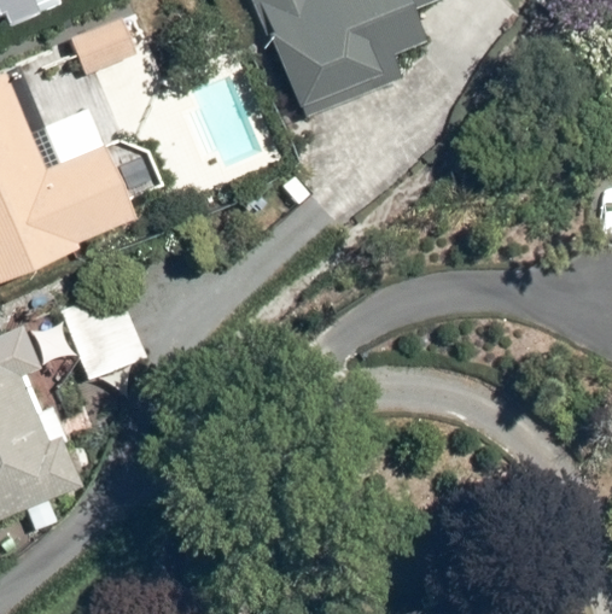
[(36,0),(0,0),(0,25),(40,10),(36,0)]
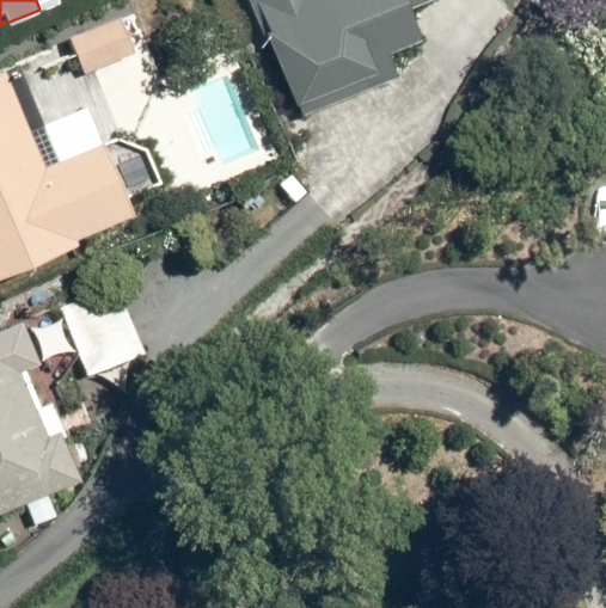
[(249,0),(294,108),(429,51),(408,2),(412,0),(249,0)]
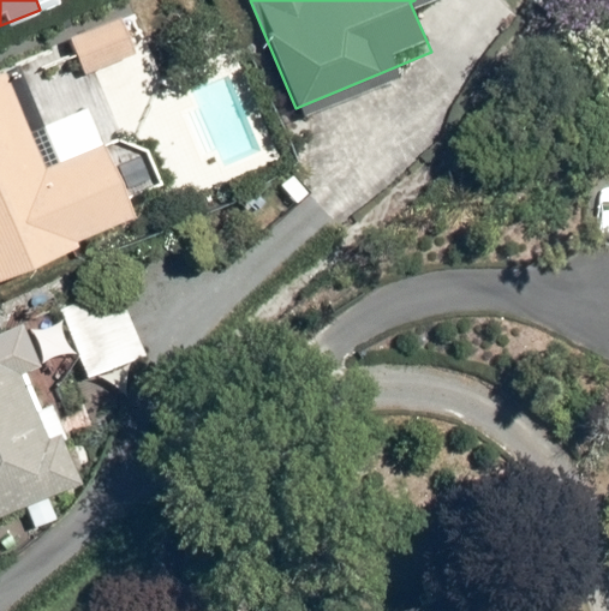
[(127,13),(71,35),(87,77),(143,55),(127,13)]
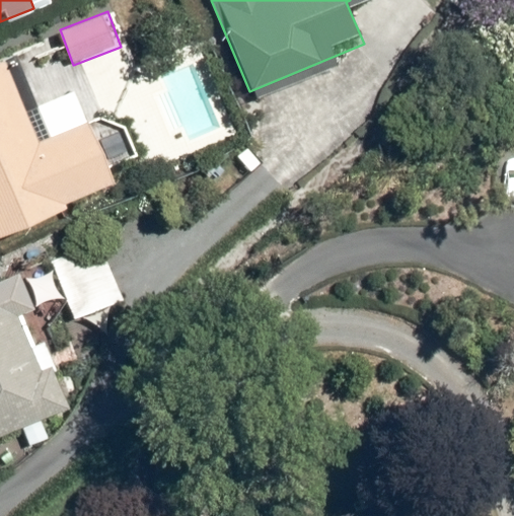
[(0,237),(69,210),(65,200),(111,180),(86,121),(40,140),(7,58),(0,60),(0,237)]
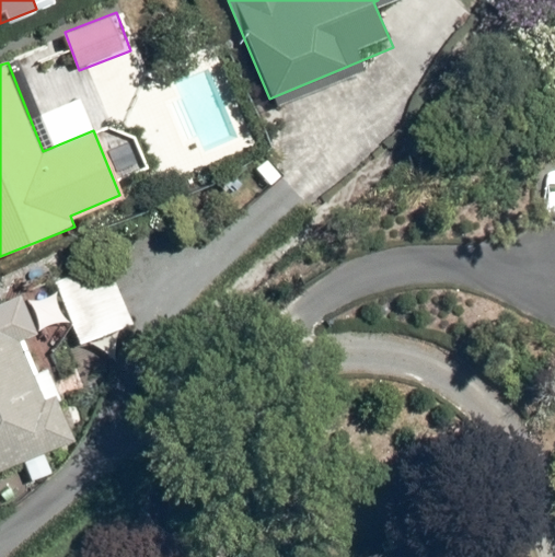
[(57,288),(83,346),(131,323),(105,265),(57,288)]
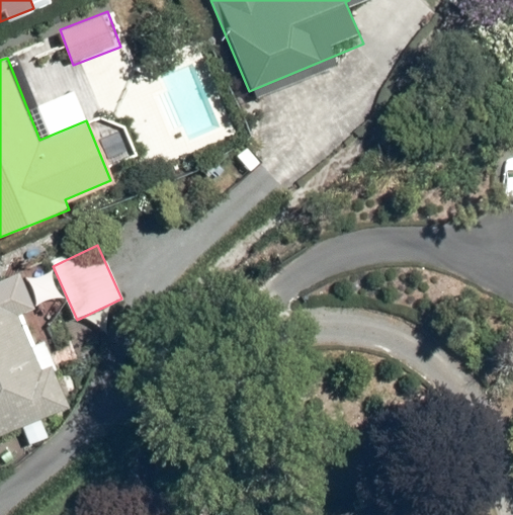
[(18,271),(0,278),(0,435),(18,428),(26,446),(48,437),(40,421),(73,408),(18,271)]
